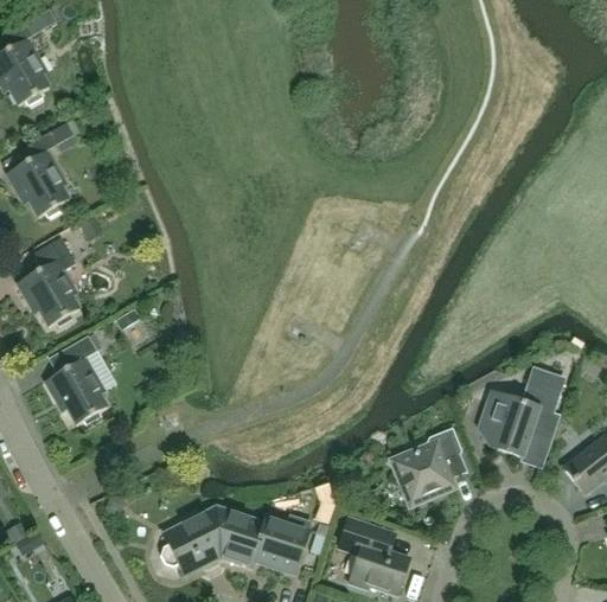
[(25,100),(27,104),(43,96),(40,91),(49,87),(33,59),(38,57),(26,37),(0,51),(0,78),(2,77),(18,104),(25,100)]
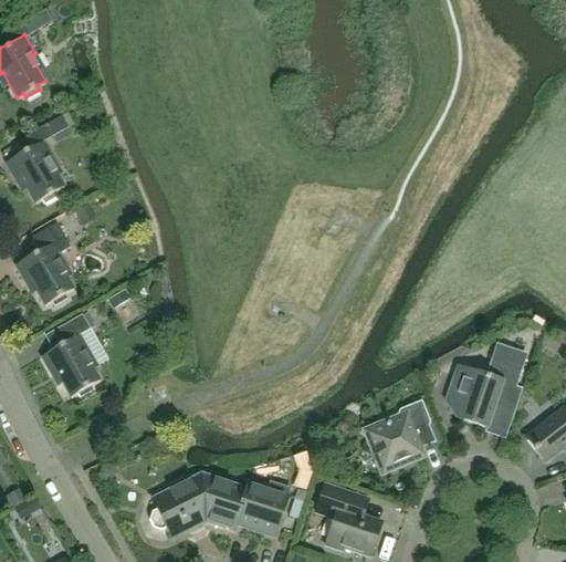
[(46,122),(53,133),(69,124),(62,113),(46,122)]
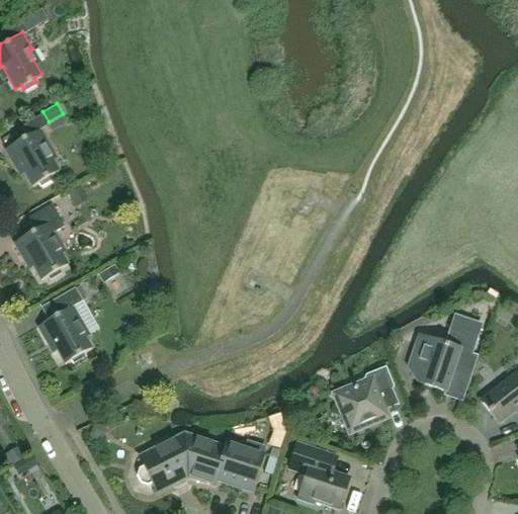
[(40,184),(53,177),(51,173),(59,169),(46,147),(50,145),(39,127),(5,147),(15,164),(19,162),(32,184),(38,181),(40,184)]
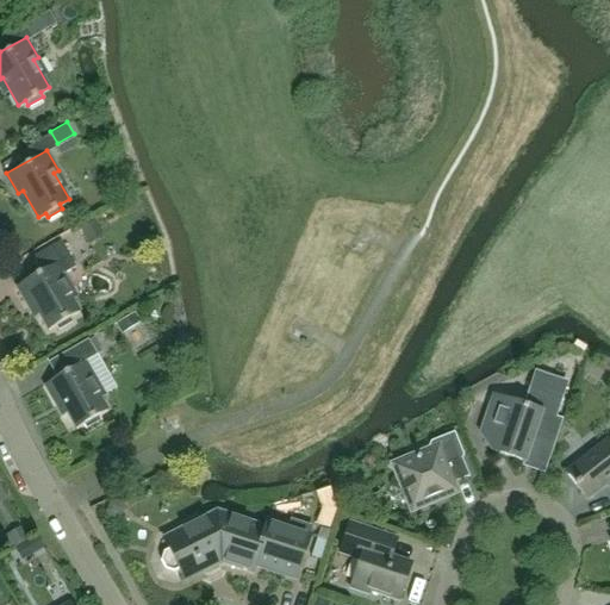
[(58,328),(73,318),(70,315),(80,310),(64,282),(68,280),(63,270),(75,263),(61,237),(33,254),(42,268),(17,282),(29,303),(33,300),(49,328),(56,323),(58,328)]
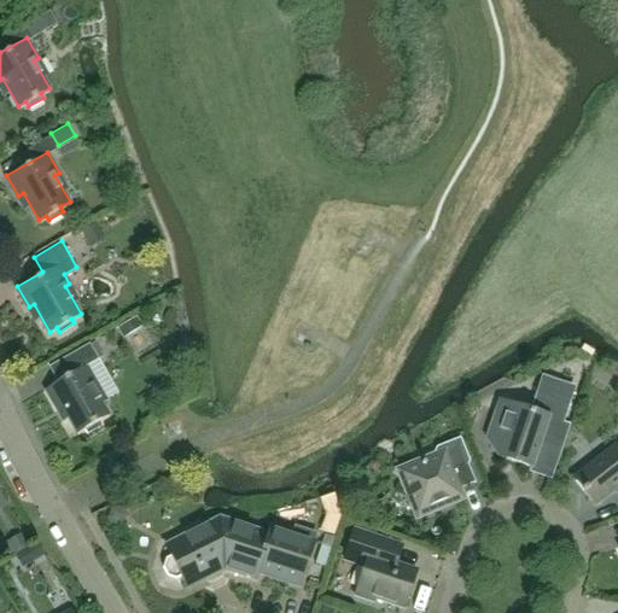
[(134,322),(121,330),(132,351),(146,344),(134,322)]
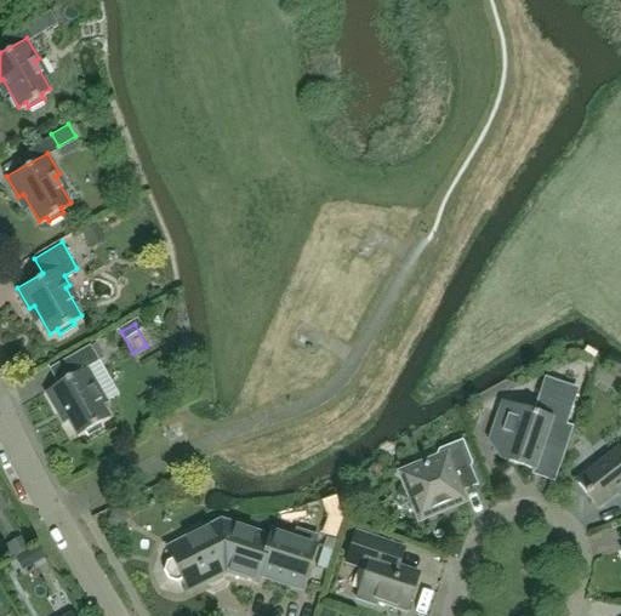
[(100,358),(90,342),(62,358),(70,374),(45,388),(57,409),(62,406),(78,433),(85,429),(87,433),(103,425),(101,420),(109,415),(93,388),(98,386),(86,365),(100,358)]
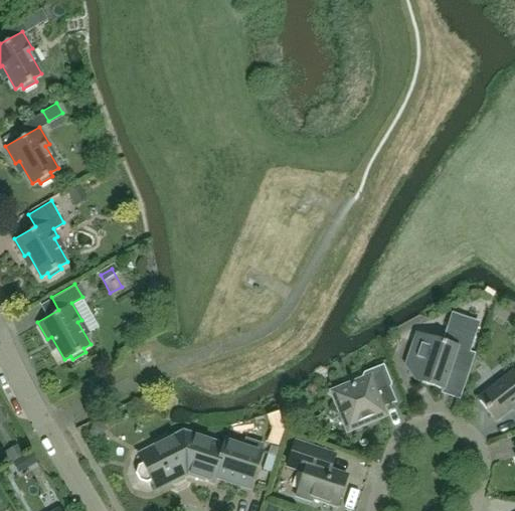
[(416,377),(443,386),(449,368),(467,375),(475,351),(470,349),(475,334),(447,325),(442,339),(424,334),(414,339),(406,361),(419,366),(416,377)]
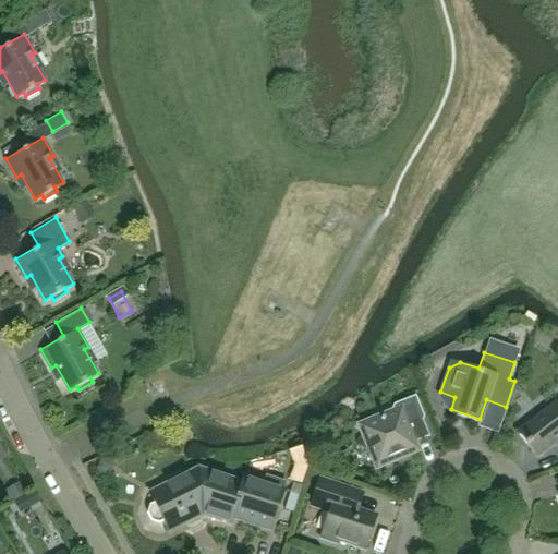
[(400,405),(359,421),(376,464),(413,449),(416,441),(415,438),(429,433),(414,395),(399,401),(400,405)]
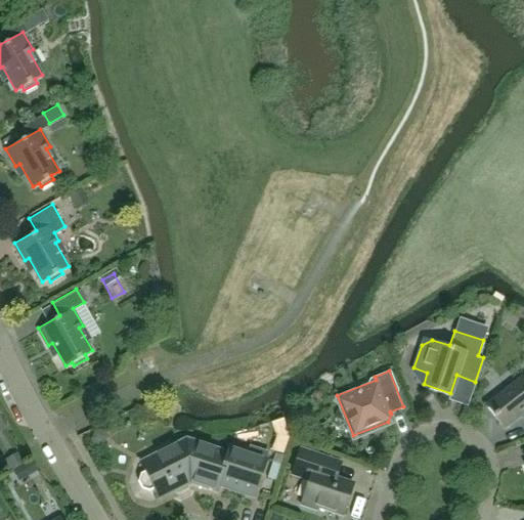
[(523,377),(522,375),(486,402),(505,426),(523,409),(523,377)]
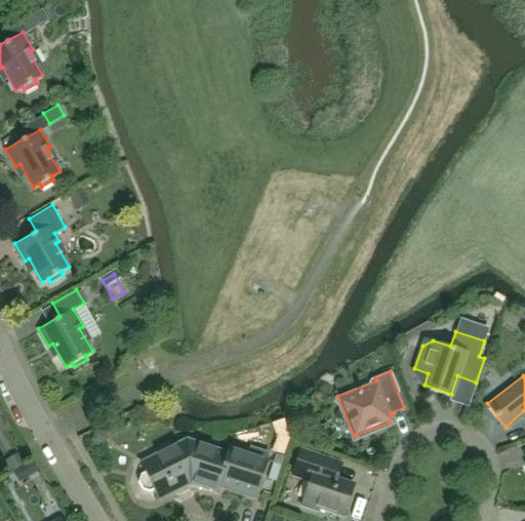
[(267,457),(231,445),(229,451),(187,438),(173,444),(172,442),(168,441),(159,446),(157,450),(158,452),(142,461),(146,470),(142,473),(139,479),(143,486),(150,488),(154,486),(159,495),(190,480),(217,488),(220,481),(255,492),(267,457)]
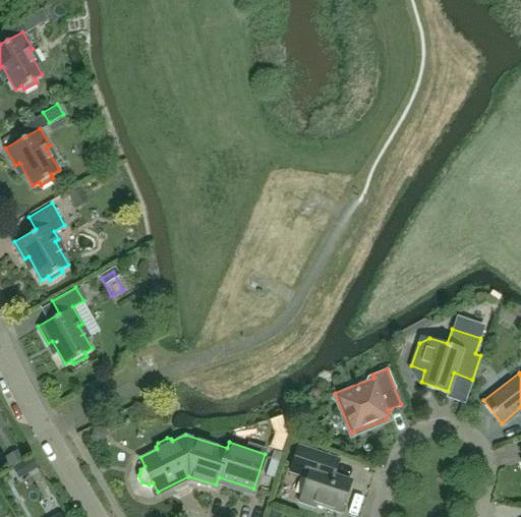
[(315,501),(341,510),(351,478),(334,473),(339,457),(298,444),(290,468),(307,474),(299,499),(314,504),(315,501)]
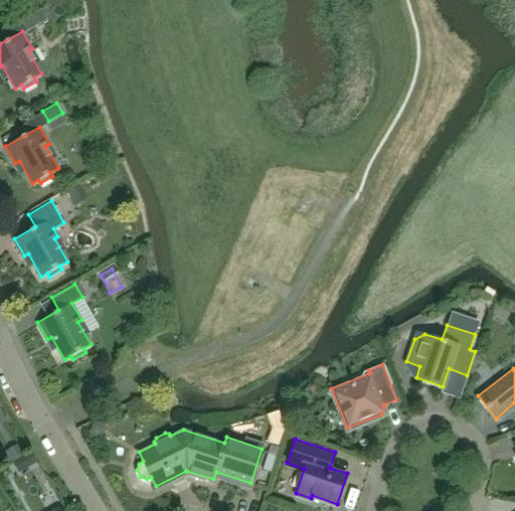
[(270,443),(267,453),(275,455),(278,445),(270,443)]
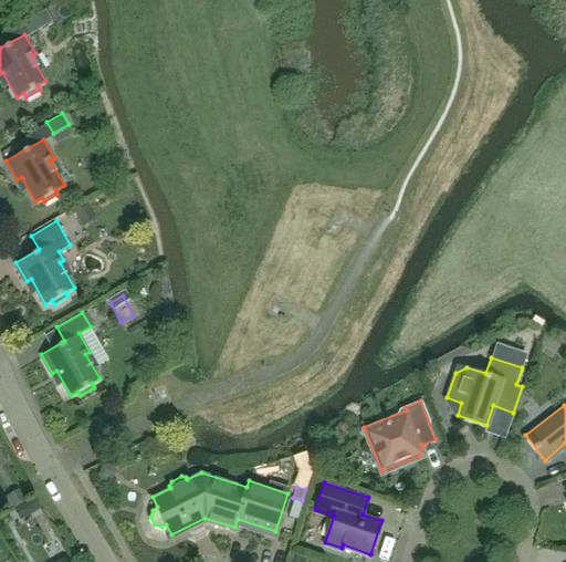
[(4,497),(12,521),(29,516),(21,491),(4,497)]
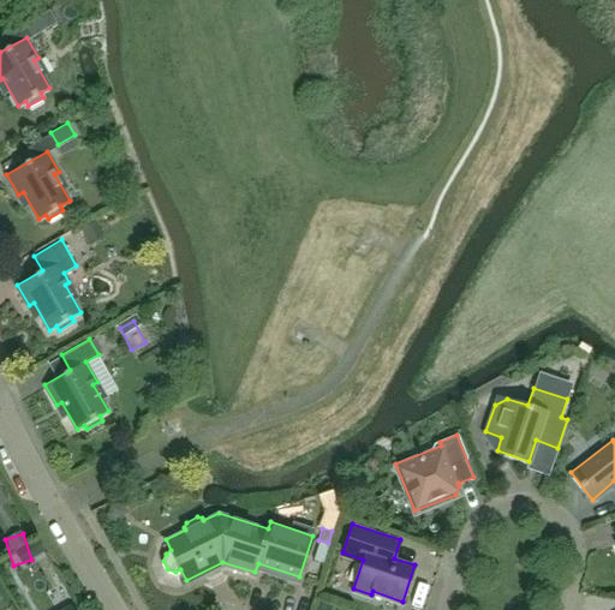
[(322,562),(328,543),(318,540),(312,558),(322,562)]
